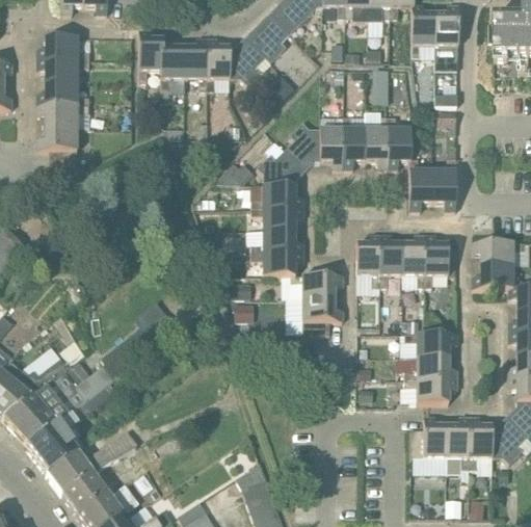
[(72,7),(83,7),(83,0),(60,0),(60,16),(72,16),(72,7)]
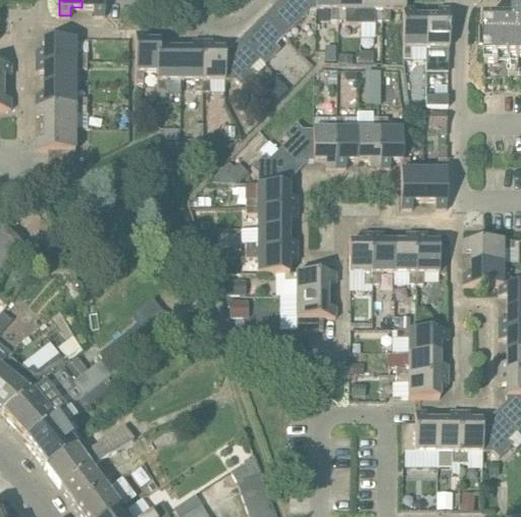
[(82,0),(82,7),(94,7),(94,15),(105,15),(105,0),(82,0)]
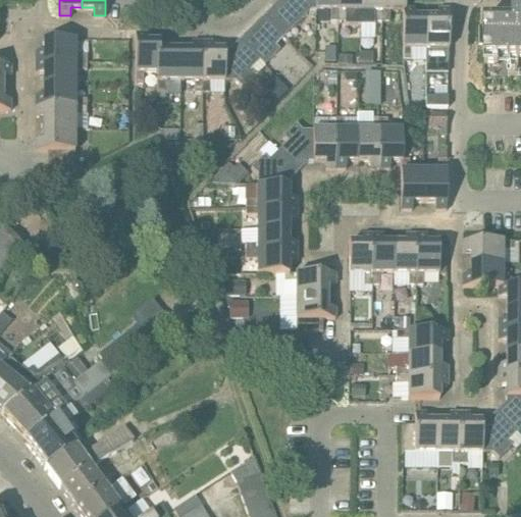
[(311,7),(315,7),(315,0),(277,0),(264,14),(284,35),(311,7)]
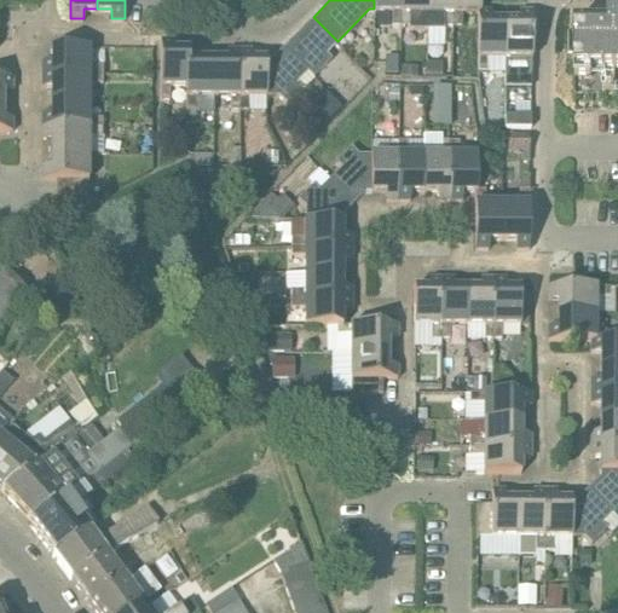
[(393,23),(402,23),(402,0),(374,0),(374,9),(375,10),(393,10),(393,23)]
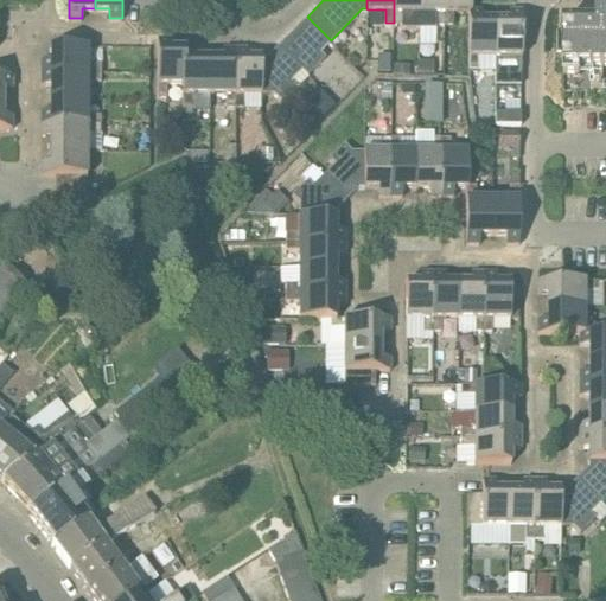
[(403,10),(420,11),(419,0),(394,0),(394,23),(403,23),(403,10)]
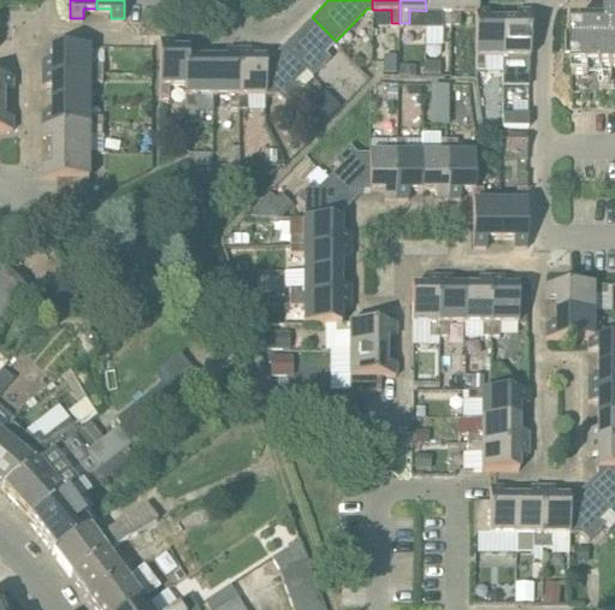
[(443,23),(451,23),(451,0),(425,0),(426,11),(443,11),(443,23)]
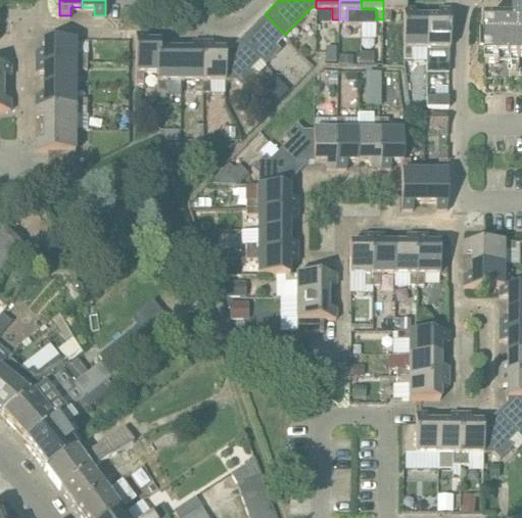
[(407,9),(407,7),(406,0),(383,0),(383,19),(391,19),(391,9),(404,9),(407,9)]
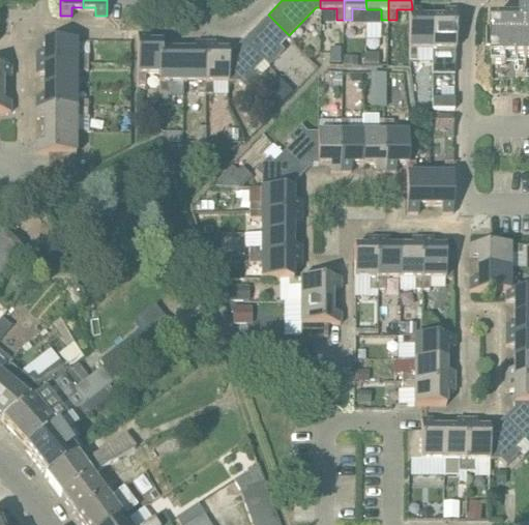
[(528,4),(522,4),(522,16),(493,15),(493,62),(507,62),(507,56),(528,56),(528,4)]
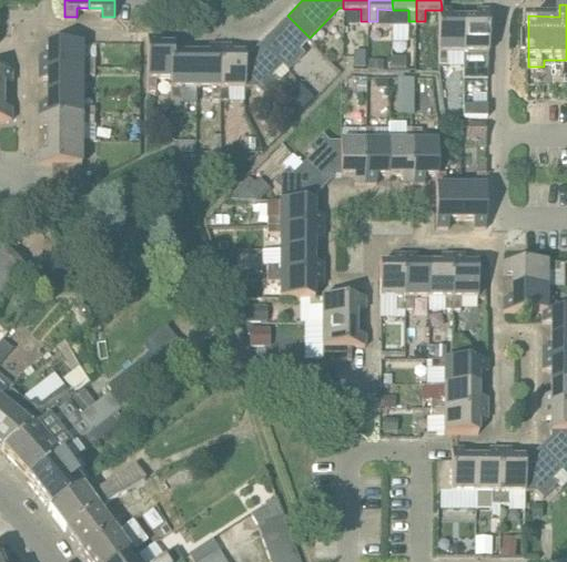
[(448,51),(464,51),(464,17),(451,16),(452,8),(442,8),(442,10),(438,10),(439,63),(448,62),(448,51)]
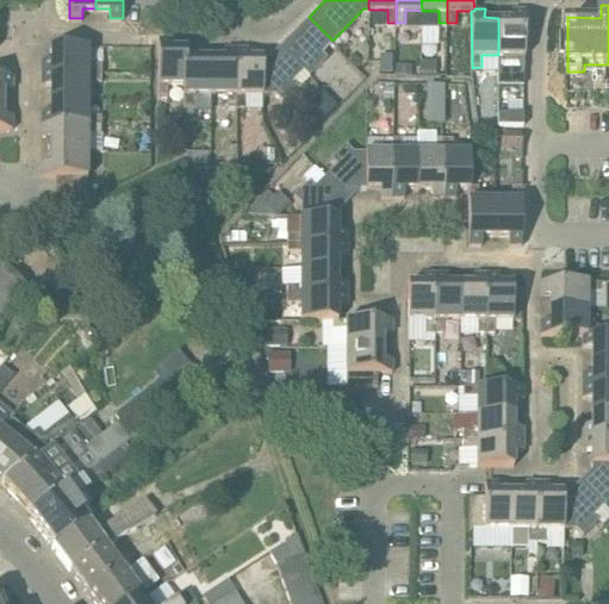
[(498,82),(524,82),(524,68),(524,8),(513,8),(513,18),(498,18),(498,55),(498,82)]
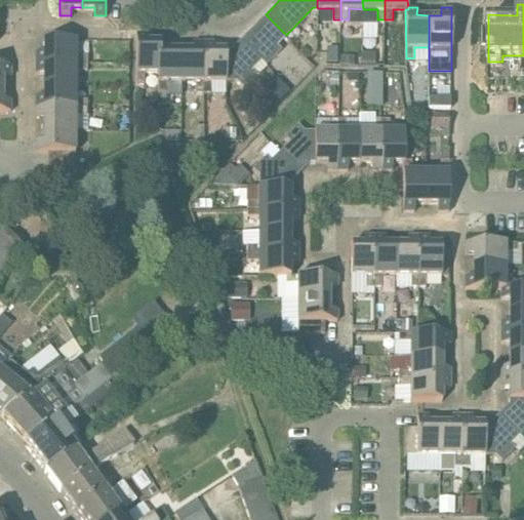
[(278,43),(286,35),(266,14),(242,38),(262,58),(267,63),(282,47),(278,43)]
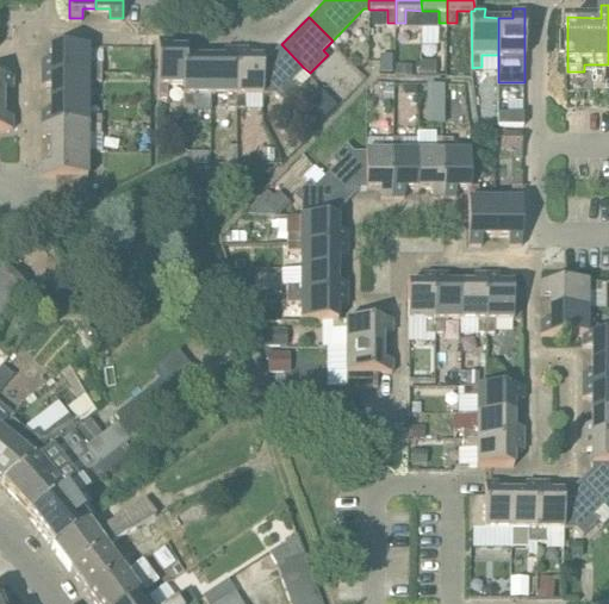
[(168,85),(185,85),(185,47),(172,47),(172,37),(159,37),(159,97),(168,97),(168,85)]
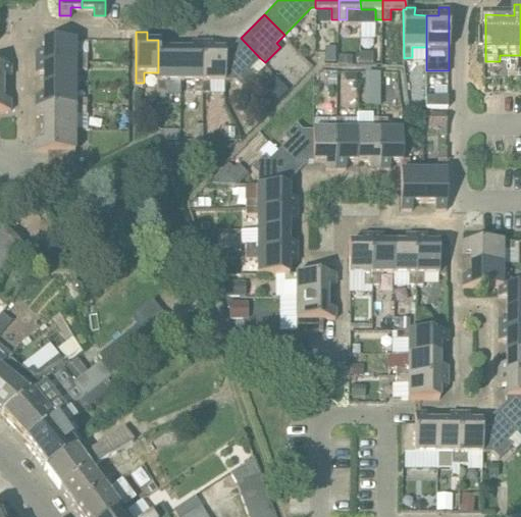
[(36,60),(88,60),(88,53),(75,53),(75,38),(44,38),(44,50),(36,50),(36,60)]
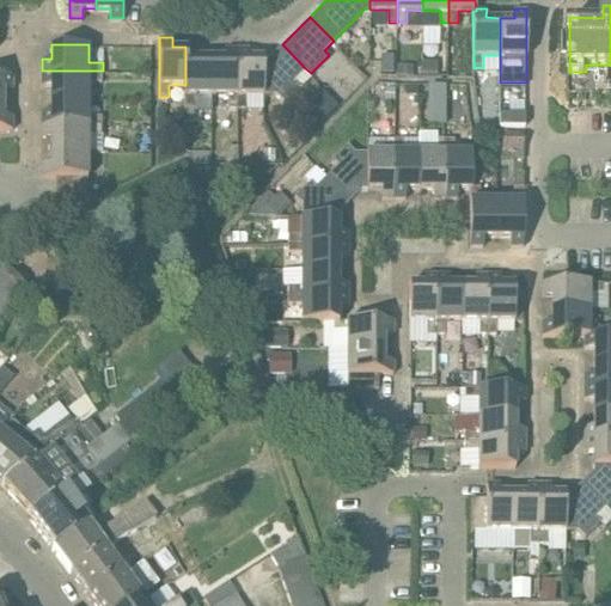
[(264,56),(264,92),(276,92),(285,99),(299,85),(294,79),(305,68),(282,44),(270,56),(264,56)]
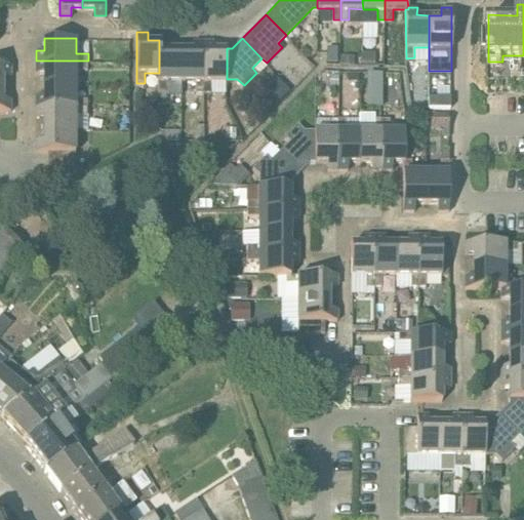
[(182,92),(182,80),(182,48),(170,47),(170,40),(159,40),(159,73),(159,89),(166,89),(166,92),(182,92)]
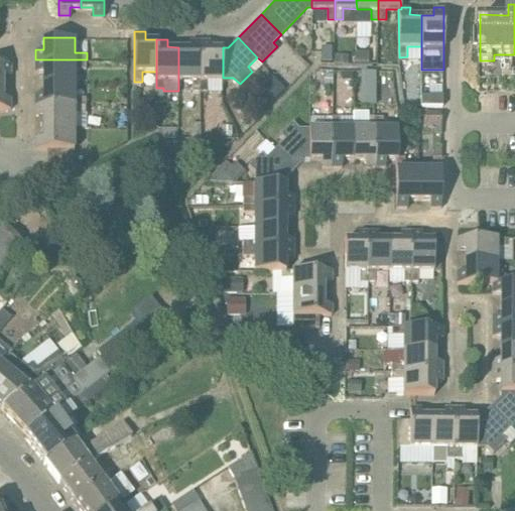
[(192,89),(201,89),(201,39),(190,39),(190,47),(178,47),(178,79),(192,79),(192,89)]
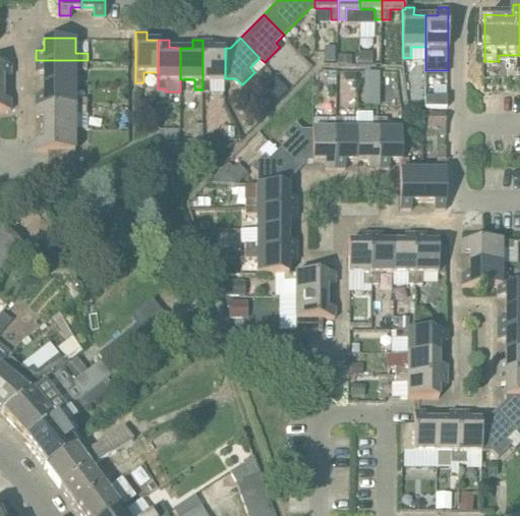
[(224,79),(225,79),(225,78),(225,48),(213,47),(213,40),(203,40),(203,90),(210,91),(210,79),(224,79)]
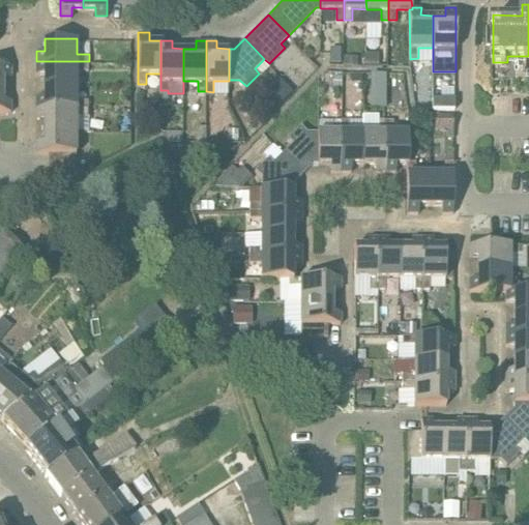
[(366,50),(366,59),(380,59),(380,50),(366,50)]
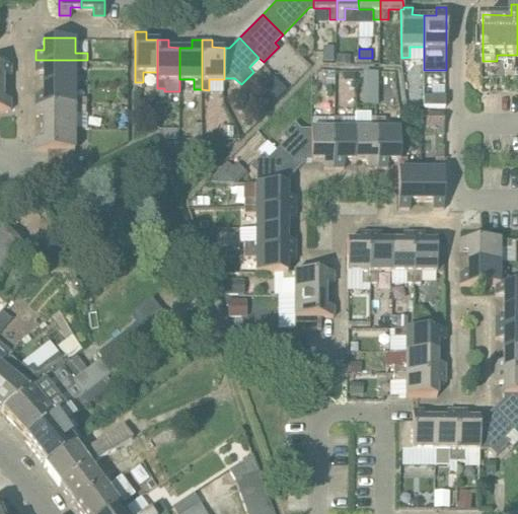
[(338,62),(352,62),(352,53),(338,52),(338,62)]
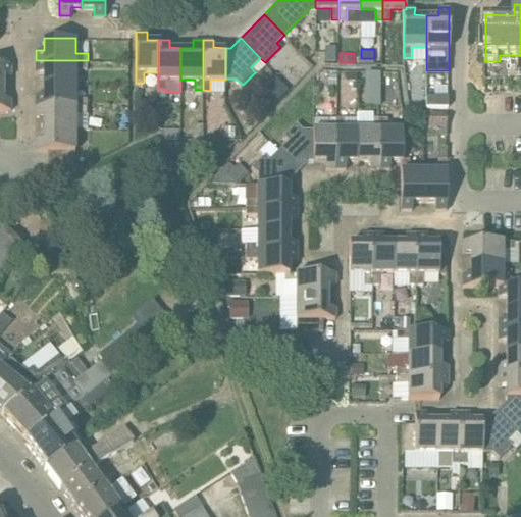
[(76,68),(87,68),(88,60),(36,60),(36,70),(44,70),(44,83),(76,83),(76,68)]
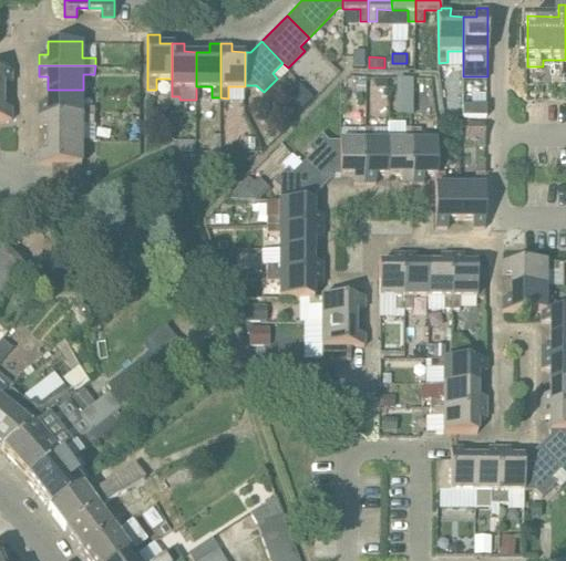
[(0,93),(3,93),(3,81),(12,81),(12,69),(0,68),(0,93)]
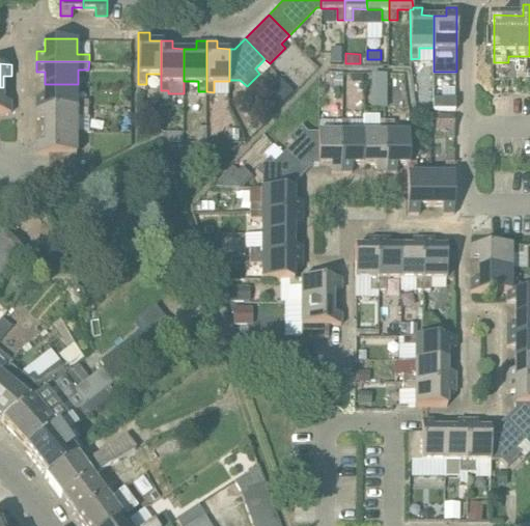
[(331,79),(341,79),(342,70),(332,70),(331,79)]
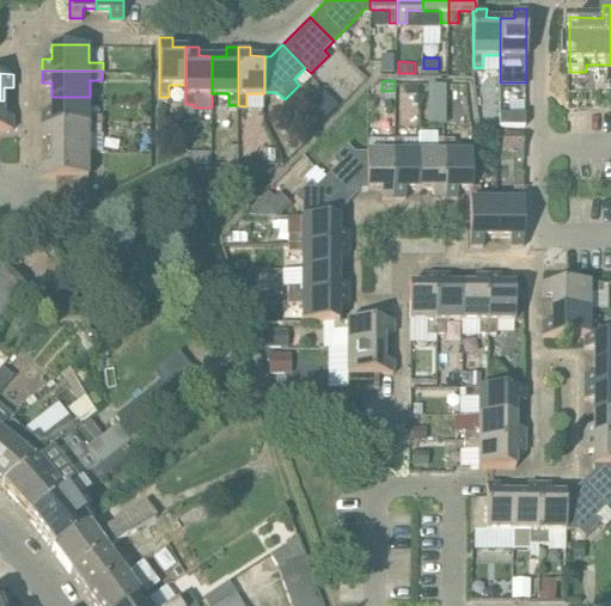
[(420,91),(420,80),(407,80),(407,91),(420,91)]
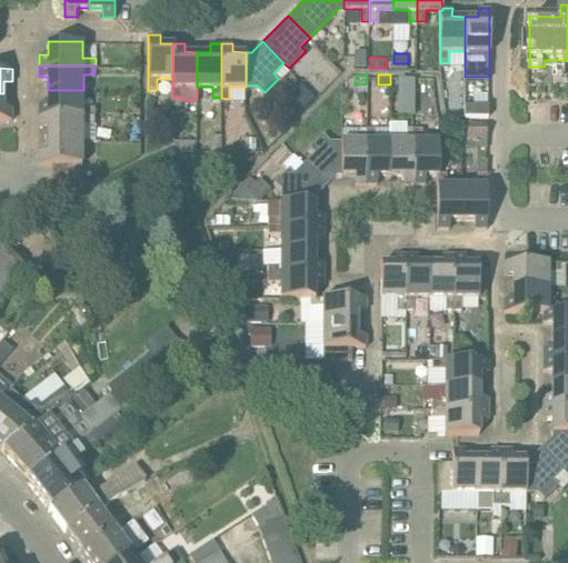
[(404,80),(404,92),(414,92),(414,80),(404,80)]
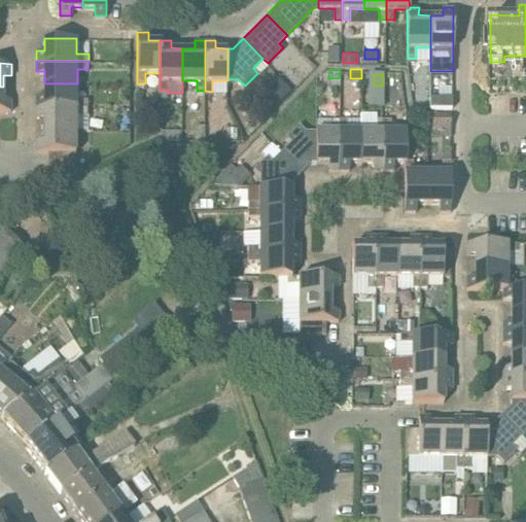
[(36,105),(89,106),(89,97),(77,97),(77,83),(44,83),(44,95),(36,95),(36,105)]
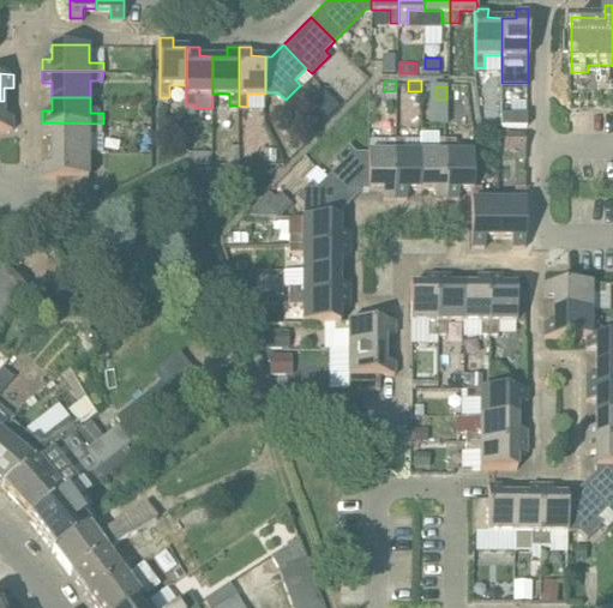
[(0,127),(13,128),(13,115),(4,115),(4,101),(0,101),(0,127)]
